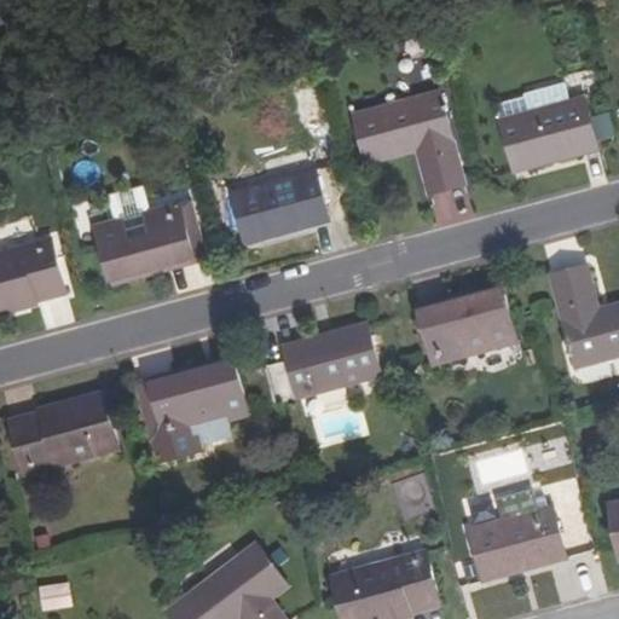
[(314,86),(291,88),(296,122),(319,120),(314,86)]
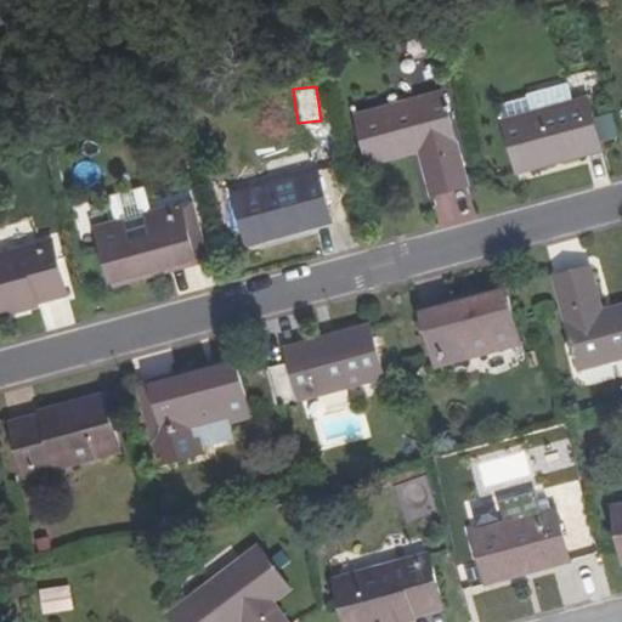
[(467,185),(442,91),(354,114),(367,162),(420,148),(433,193),(467,185)]
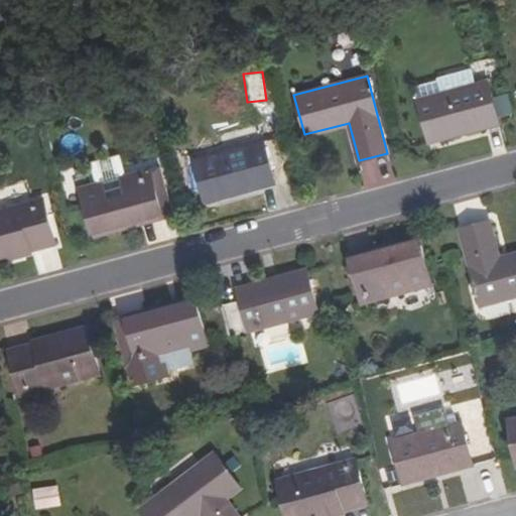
[(500,125),(488,83),(417,102),(429,144),(500,125)]
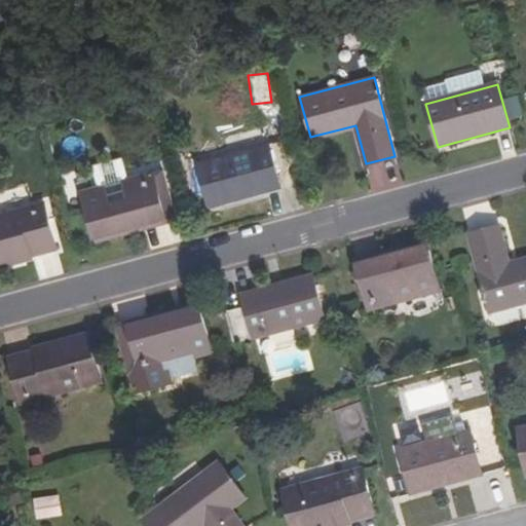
[(521,96),(508,97),(511,118),(524,116),(521,96)]
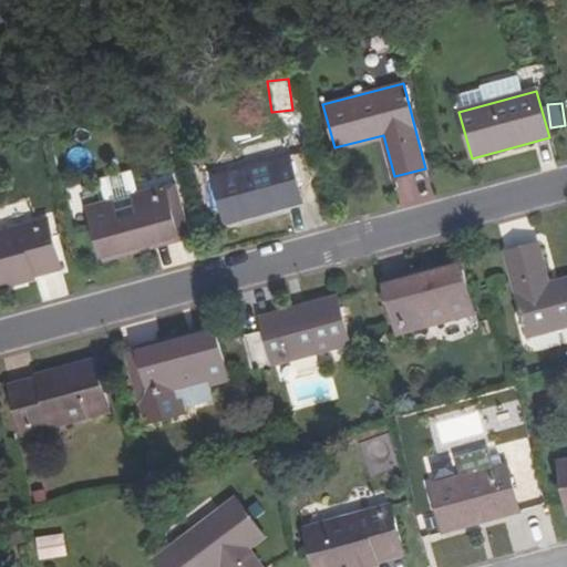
[(302,202),(290,154),(213,177),(226,223),(302,202)]
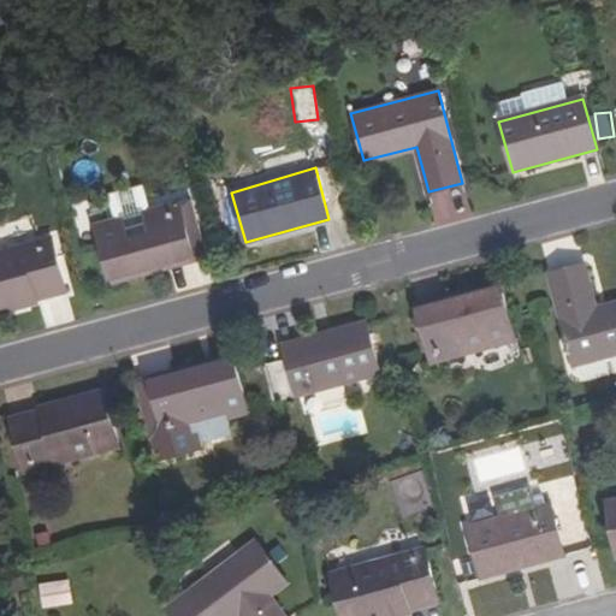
[(93,224),(107,272),(160,258),(163,264),(193,255),(190,244),(203,241),(190,196),(93,224)]
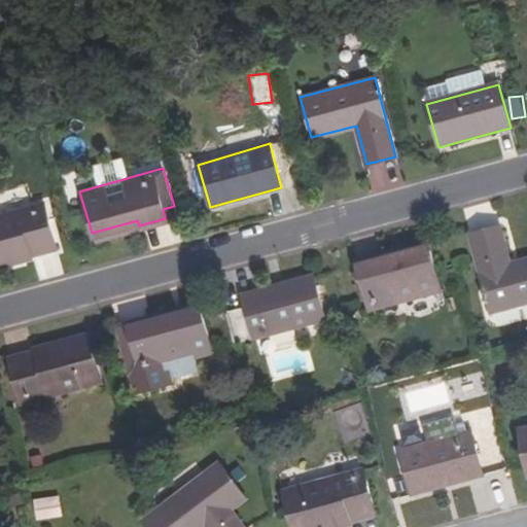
[(0,262),(57,248),(44,202),(0,213),(0,262)]
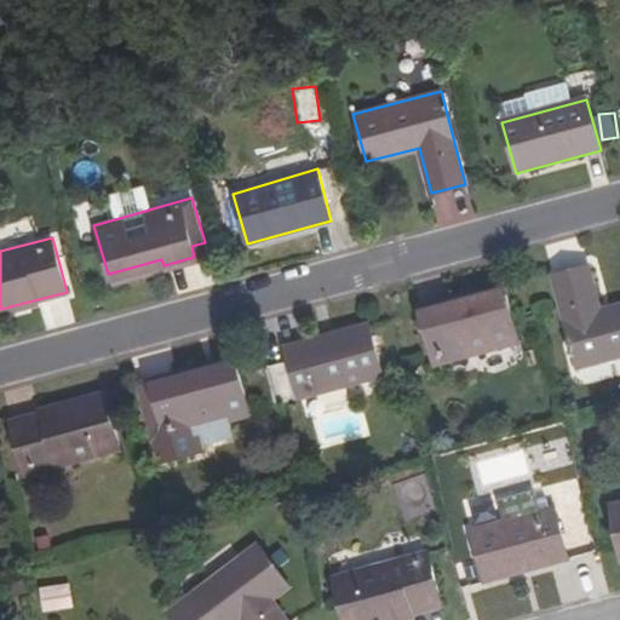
[(208,259),(205,242),(191,246),(194,257),(164,265),(161,259),(108,274),(110,286),(208,259)]
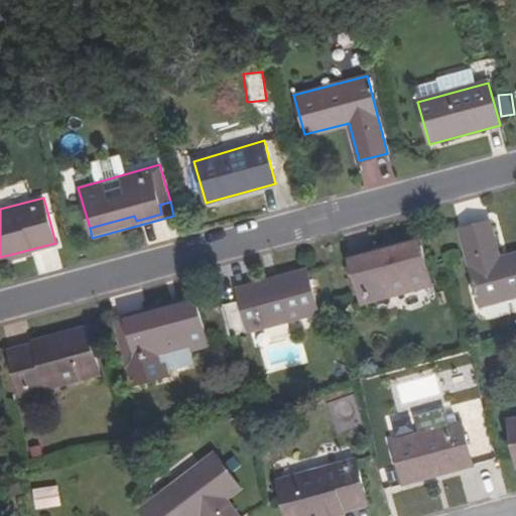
[(515,253),(500,258),(489,221),(459,229),(481,306),(515,296),(515,253)]
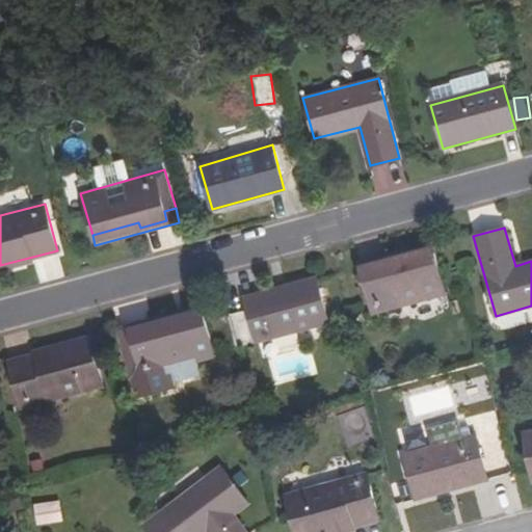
[(386,260),(388,266),(434,255),(433,247),(386,260)]
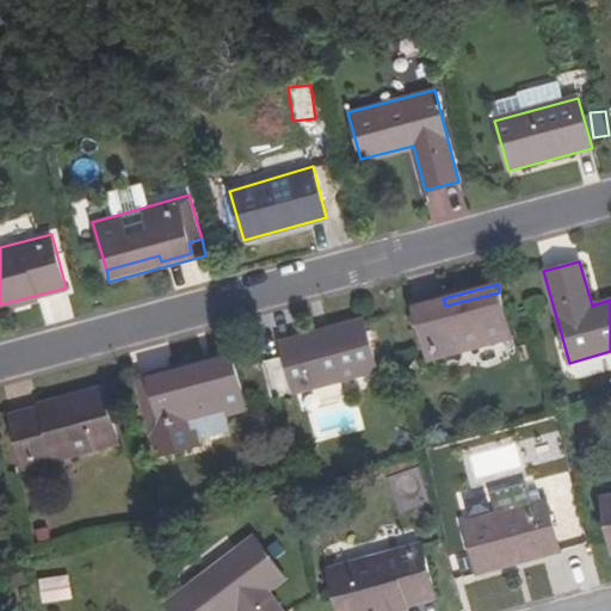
[(443,298),(414,307),(429,360),(512,338),(499,292),(445,306),(443,298)]
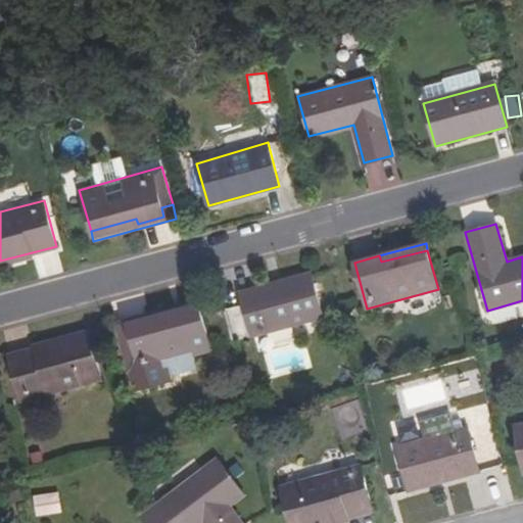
[(323,318),(311,275),(239,294),(251,338),(323,318)]
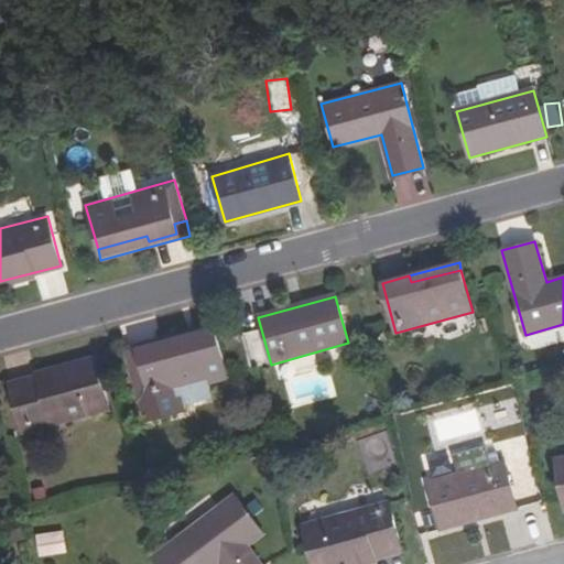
[(136,346),(137,350),(164,343),(165,349),(216,336),(213,324),(136,346)]
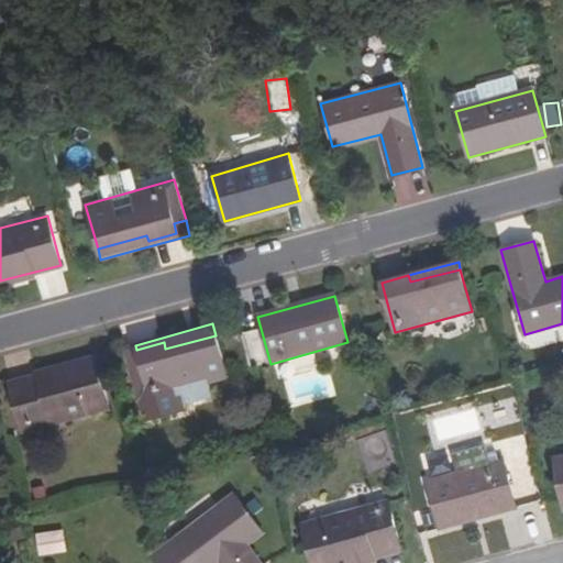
[(164,342),(136,350),(139,360),(128,362),(144,423),(184,414),(177,392),(228,377),(216,335),(165,349),(164,342)]
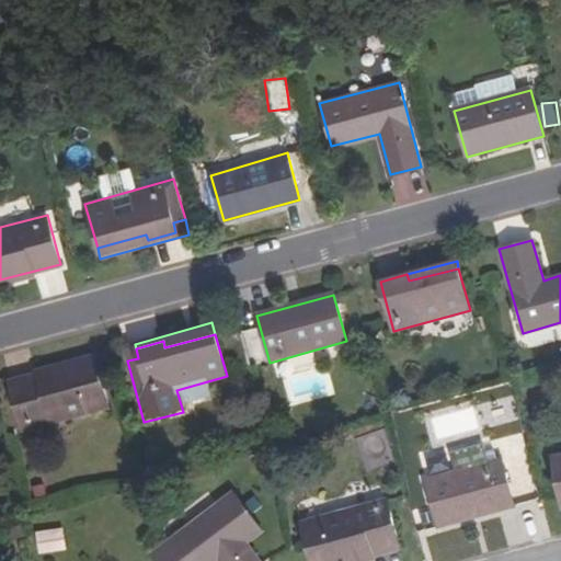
[(135,344),(123,347),(127,361),(138,358),(136,348),(135,344)]
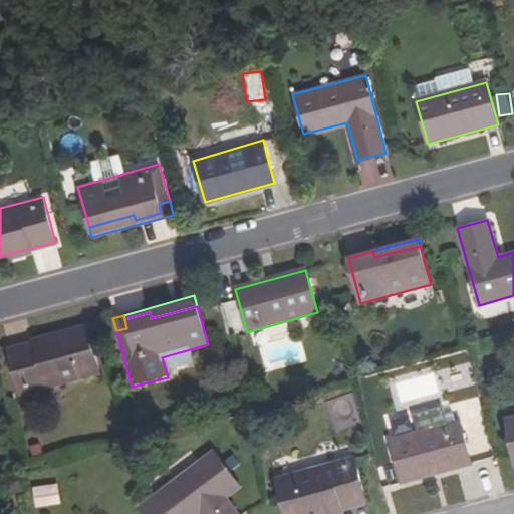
[(99,373),(87,329),(8,350),(21,395),(99,373)]
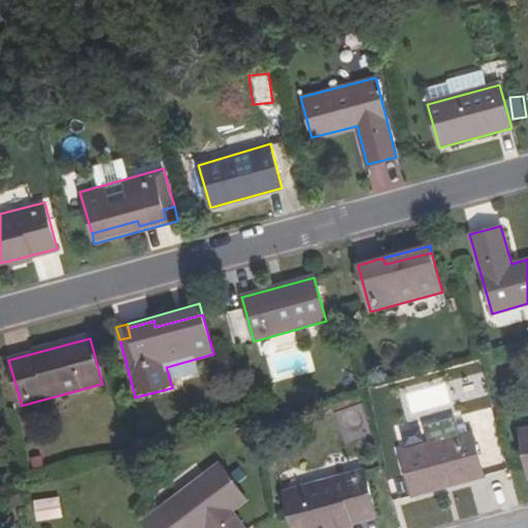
[(527,426),(519,428),(527,473),(527,426)]
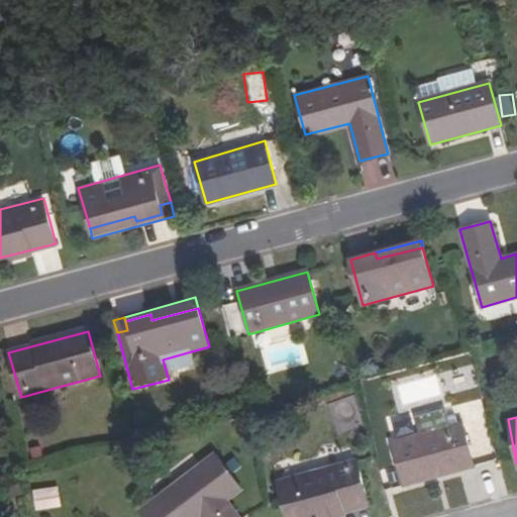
[(474,463),(461,421),(390,440),(402,483),(474,463)]
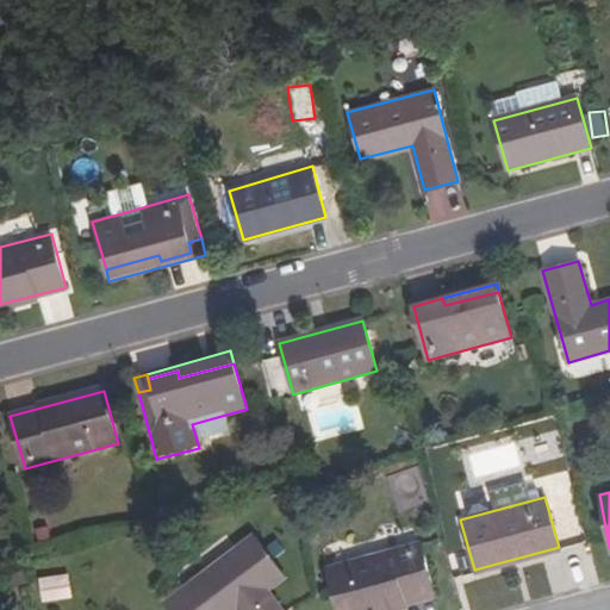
[(380,609),(436,596),(422,541),(329,567),(340,609),(380,609)]
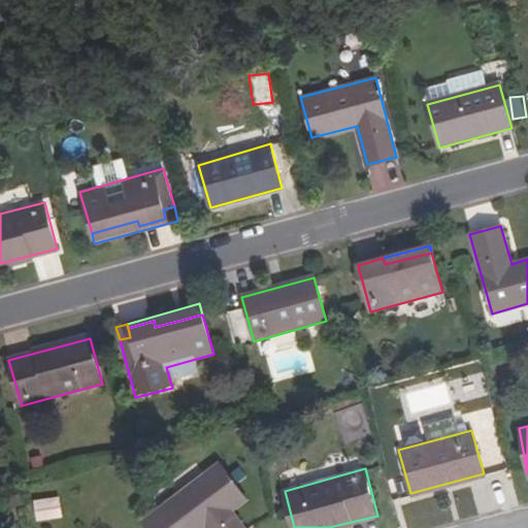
[(237,527),(199,476),(136,524),(139,527),(237,527)]
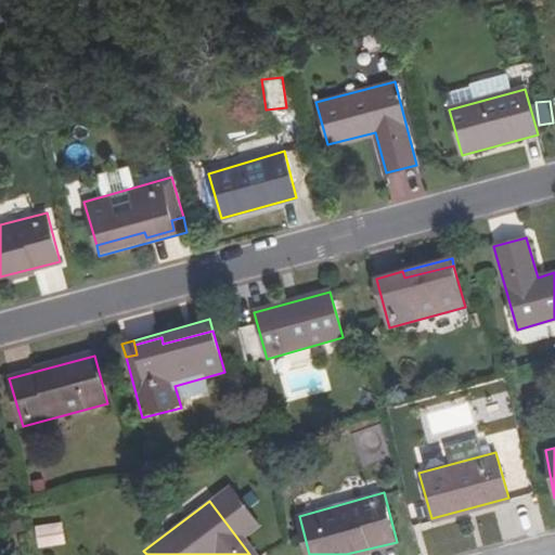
[(36,526),(40,549),(67,544),(63,521),(36,526)]
